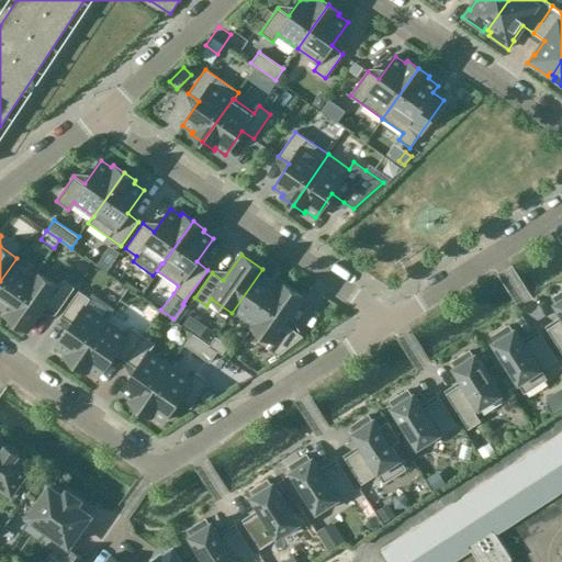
[(6,315),(7,315),(37,272),(35,271),(34,273),(17,261),(18,259),(17,258),(0,281),(0,306),(7,312),(6,315)]
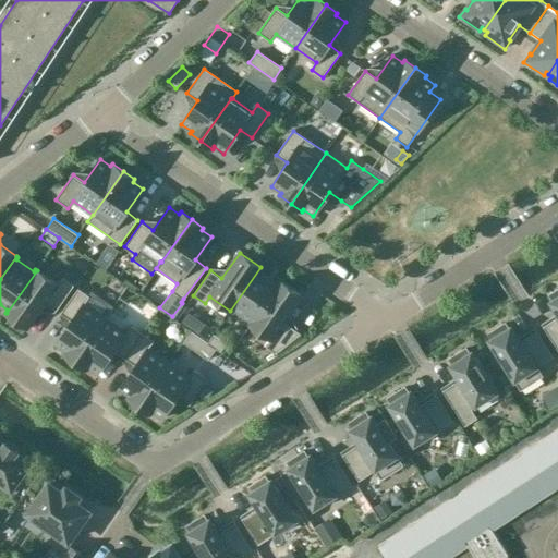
[(262,268),(261,267),(230,311),(232,312),(233,310),(242,315),(251,322),(250,324),(251,325),(281,281),(279,280),(278,283),(261,271),(262,268)]
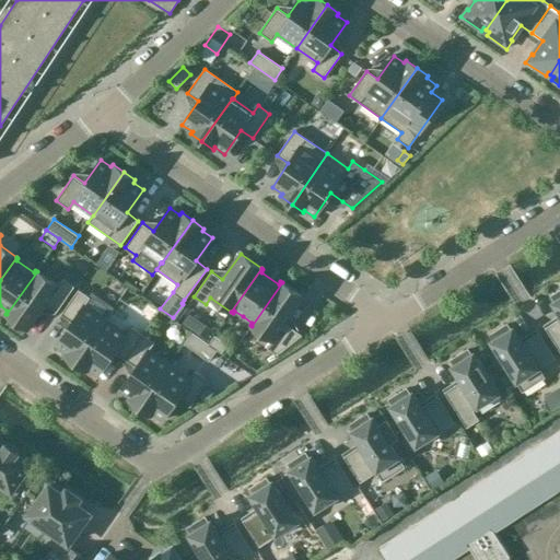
[(37,271),(7,314),(27,329),(46,303),(57,311),(74,287),(62,278),(58,286),(37,271)]
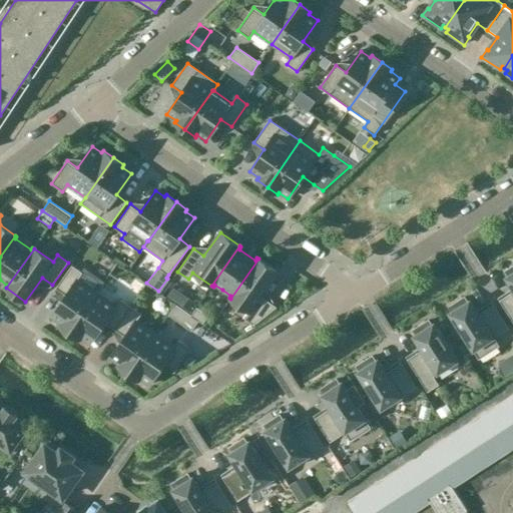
[(278,273),(259,259),(230,299),(249,313),(245,319),(253,325),(277,307),(262,297),(278,273)]
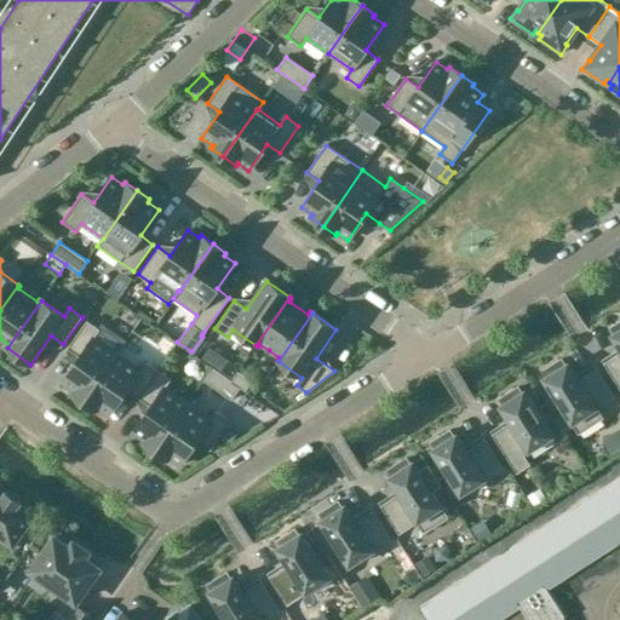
[(72,392),(84,401),(118,354),(95,338),(99,329),(87,321),(68,348),(80,356),(62,383),(73,390),(72,392)]
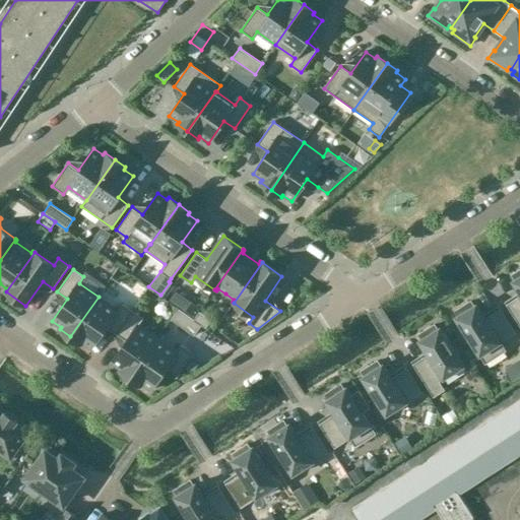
[(519,269),(512,274),(515,279),(513,280),(519,291),(519,295),(507,304),(519,325),(519,269)]
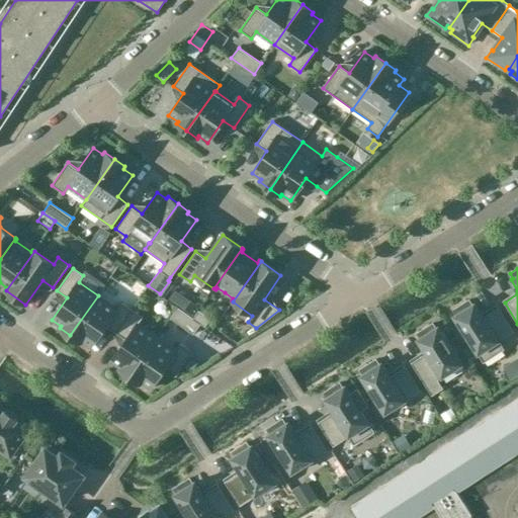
[(173,289),(168,297),(182,308),(188,299),(173,289)]
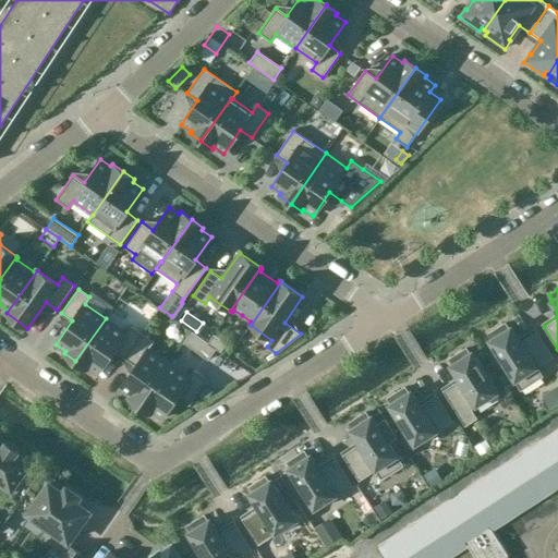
[(98,374),(114,350),(125,358),(143,334),(131,326),(126,332),(106,318),(75,361),(86,370),(88,366),(98,374)]
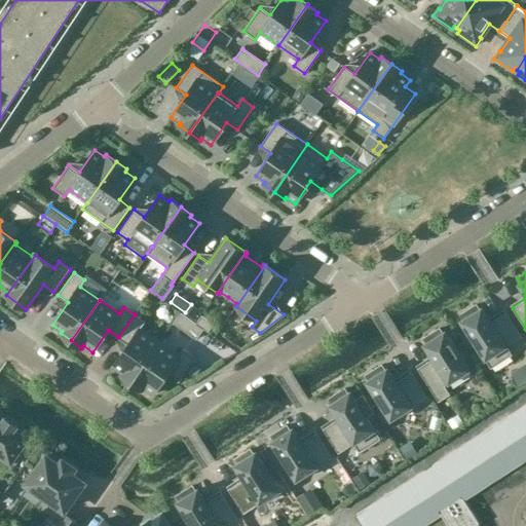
[(506,311),(491,322),(482,307),(479,309),(476,304),(460,314),(463,318),(460,321),(491,368),(512,354),(506,345),(522,336),(506,311)]
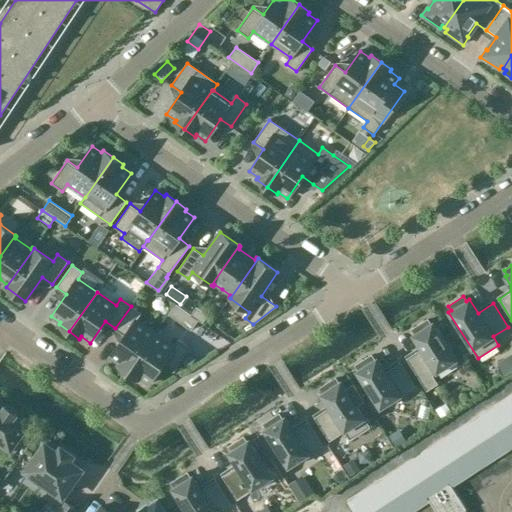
[(176,304),(169,314),(191,330),(198,320),(191,314),(176,304)]
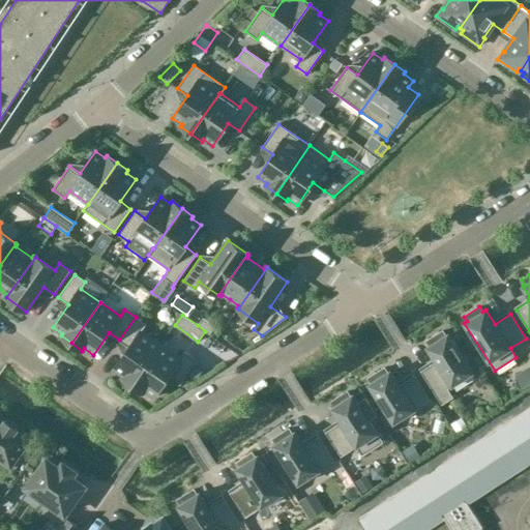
[(146,324),(136,317),(119,340),(129,347),(114,370),(123,376),(121,378),(133,385),(160,345),(142,331),(146,324)]
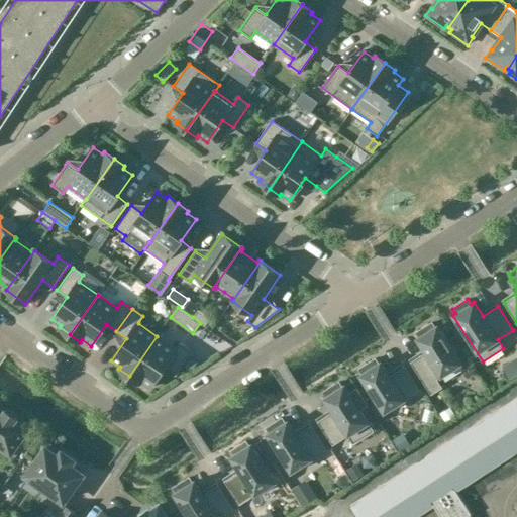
[(200,323),(205,326),(210,318),(199,310),(193,317),(200,323)]
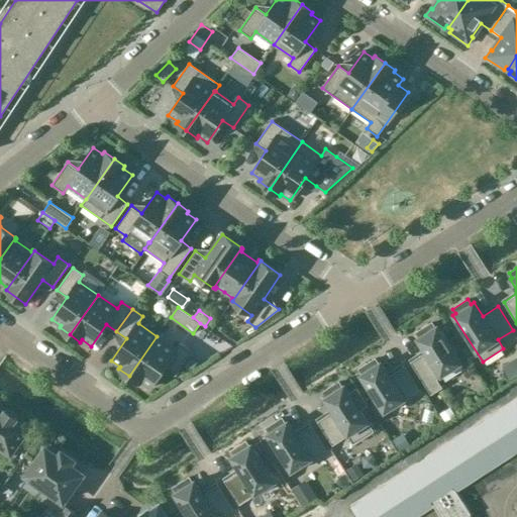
[(437,379),(461,363),(437,325),(434,327),(432,322),(416,332),(419,336),(416,338),(425,352),(411,362),(431,394),(442,387),(437,379)]
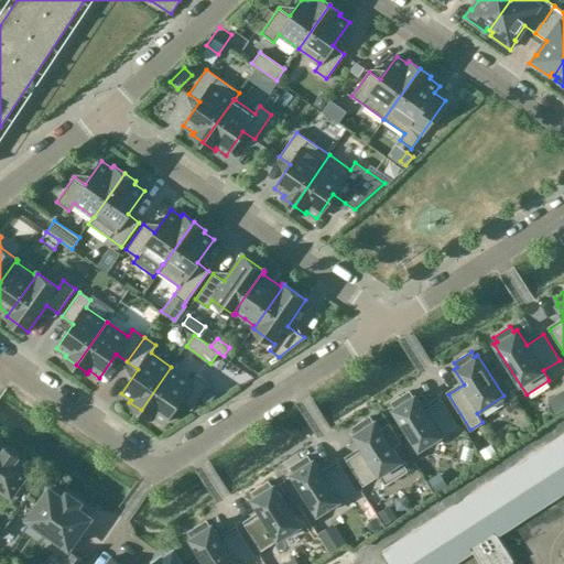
[(192,381),(171,367),(141,410),(152,419),(154,415),(164,423),(181,400),(192,408),(209,382),(196,373),(192,381)]
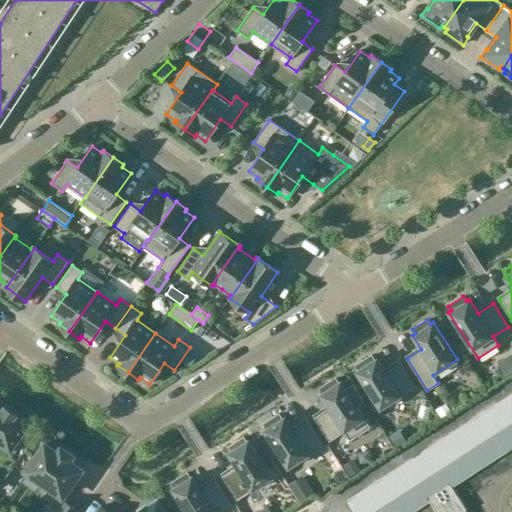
[(400,362),(386,372),(377,358),(374,359),(371,355),(356,365),(359,369),(356,371),(380,408),(416,386),(400,362)]
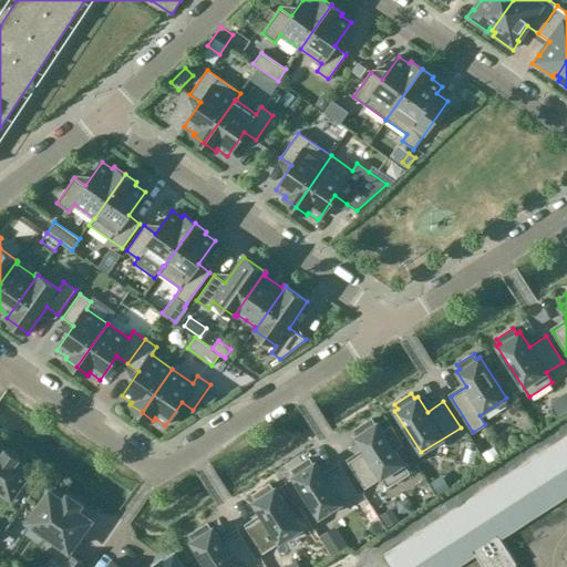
[(388,487),(410,473),(378,422),(374,423),(371,419),(354,430),(358,434),(354,436),(364,452),(348,462),(364,488),(381,477),(388,487)]
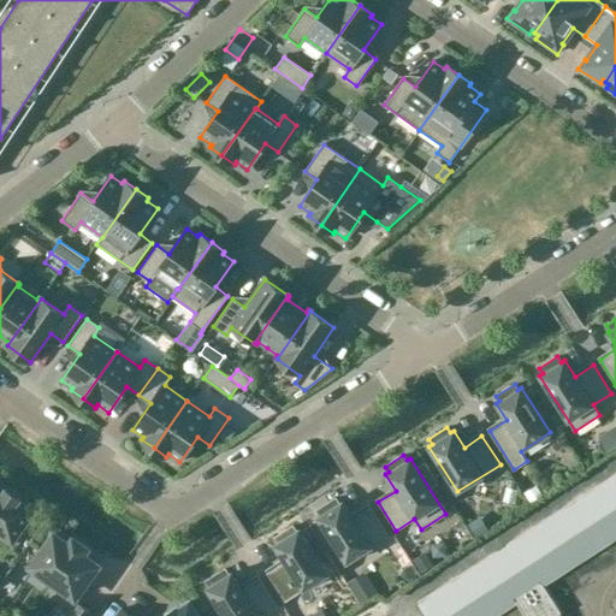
[(615,477),(427,598),(420,603),(428,615),(492,615),(516,602),(526,615),(555,615),(561,612),(543,585),(615,537),(615,477)]
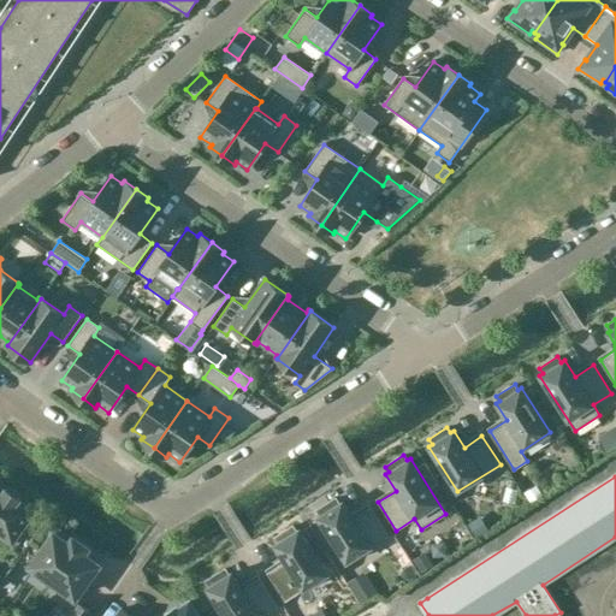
[(4,491),(0,487),(0,534),(12,544),(34,513),(18,501),(19,499),(18,498),(17,499),(6,492),(7,491),(5,490),(4,491)]
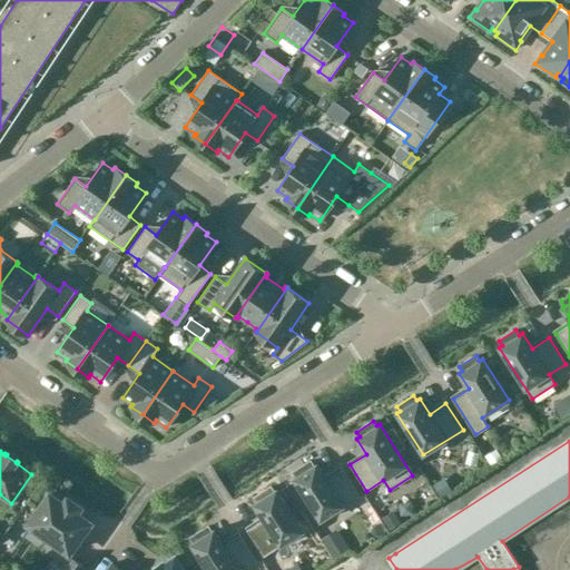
[(343,469),(327,479),(317,464),(314,465),(311,461),(294,471),(297,477),(294,479),(321,520),(360,495),(343,469)]
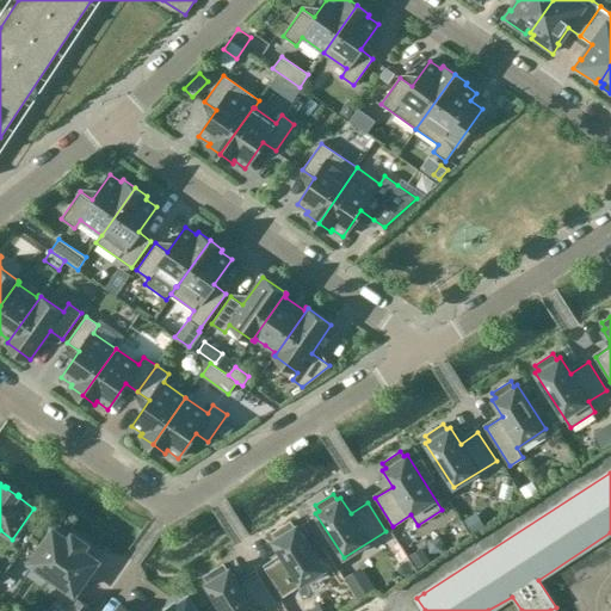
[(283,597),(326,569),(297,525),(294,526),(290,522),(272,532),(276,538),(272,541),(283,557),(265,568),(283,597)]
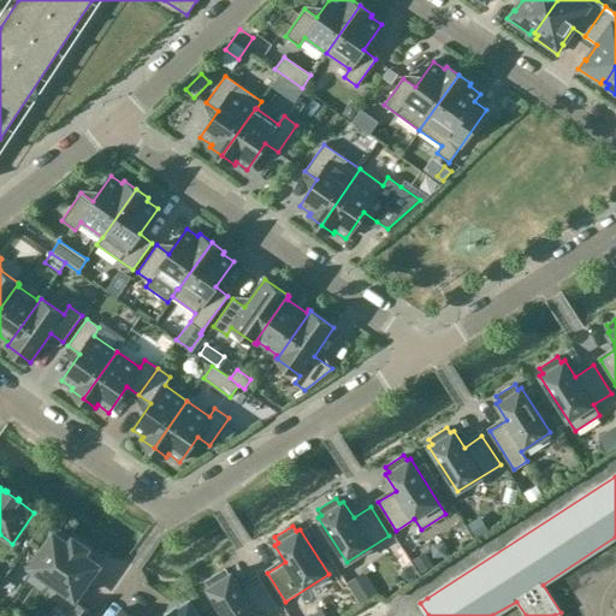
[(54,535),(31,567),(75,597),(96,566),(82,555),(87,549),(73,540),(69,546),(54,535)]
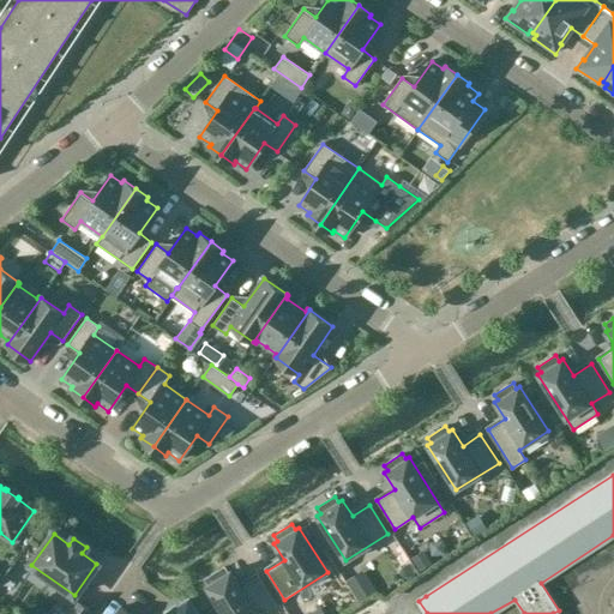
[(259,576),(241,587),(232,570),(228,572),(224,566),(206,578),(210,584),(206,585),(224,613),(260,613),(277,603),(259,576)]
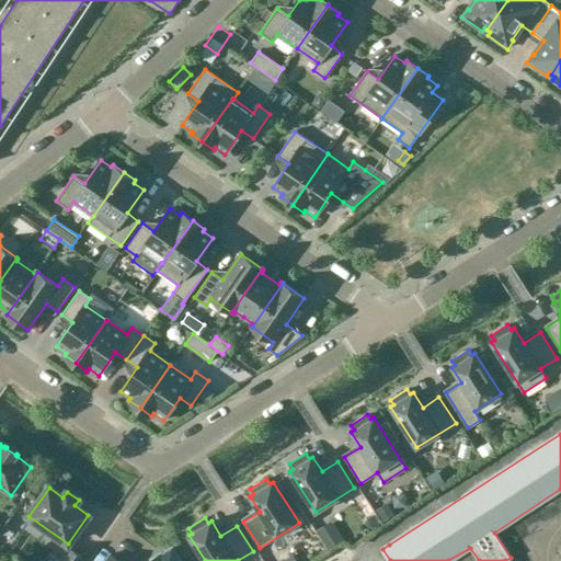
[(181,560),(172,548),(161,554),(161,553),(148,560),(118,560),(111,554),(105,560),(181,560)]
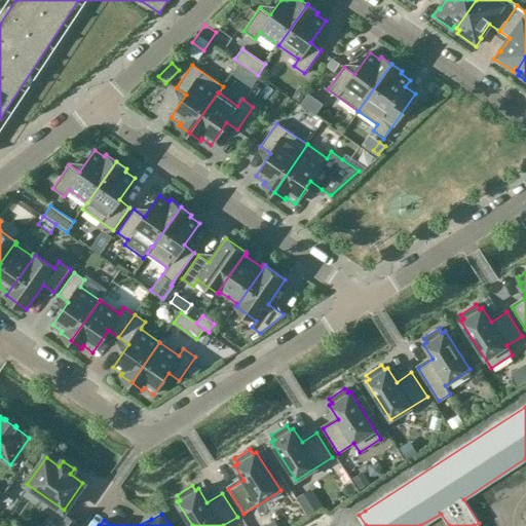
[(65,515),(55,525),(77,525),(79,525),(65,515)]
